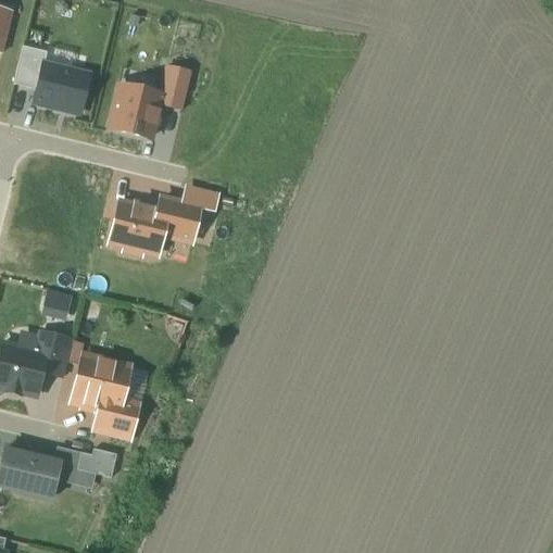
[(0,51),(3,52),(13,12),(0,9),(0,51)]
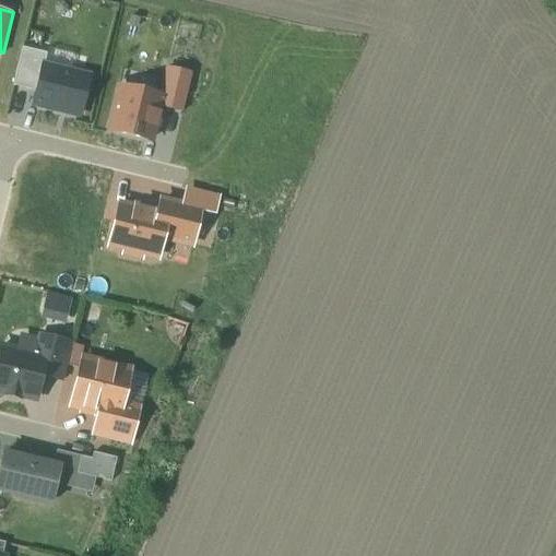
[(15,83),(38,90),(45,64),(46,64),(49,51),(25,46),(15,83)]
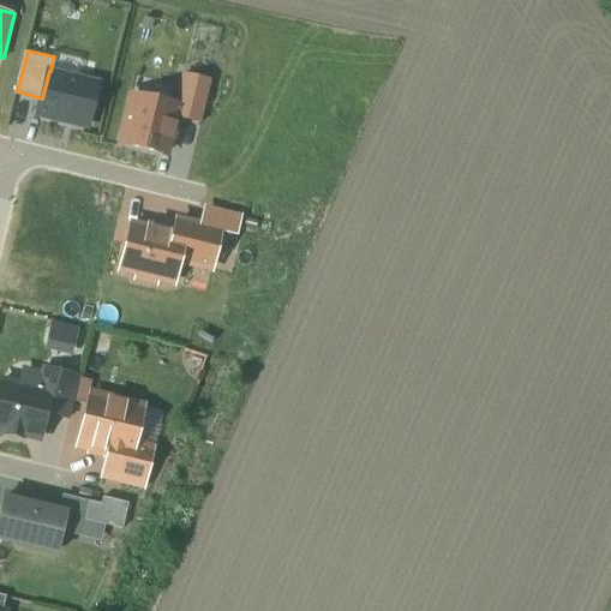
[(100,83),(51,71),(49,71),(42,99),(39,113),(89,125),(100,83)]
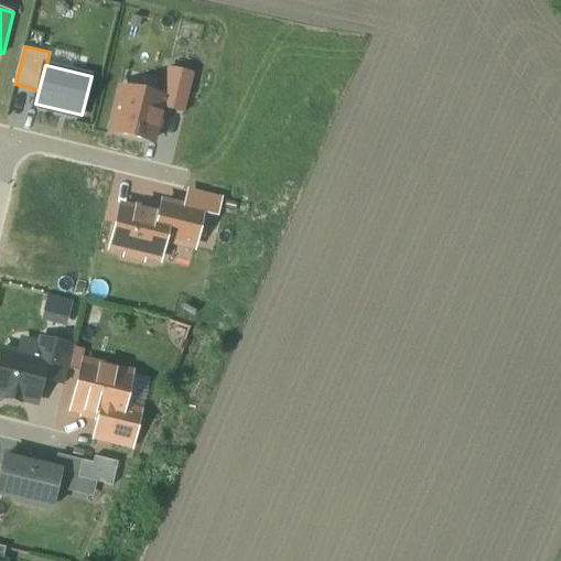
[(166,95),(164,106),(186,110),(195,72),(170,66),(162,94),(166,95)]
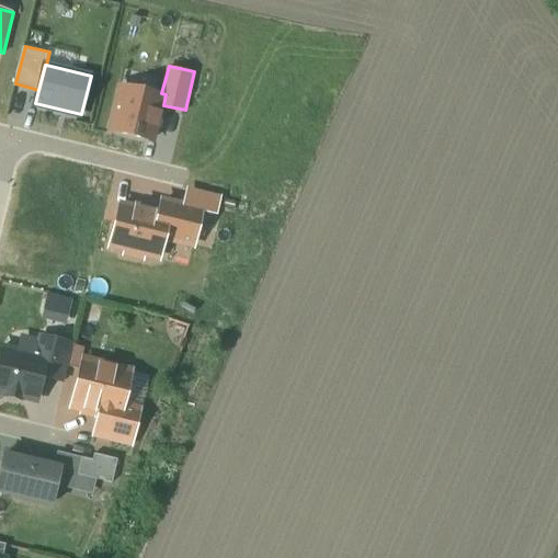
[(161,93),(122,84),(111,129),(155,139),(163,105),(166,94),(161,93)]
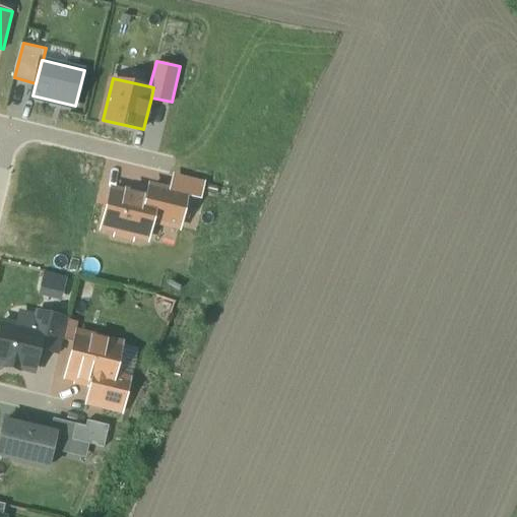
[(175,174),(172,189),(190,193),(190,194),(202,198),(206,182),(175,174)]
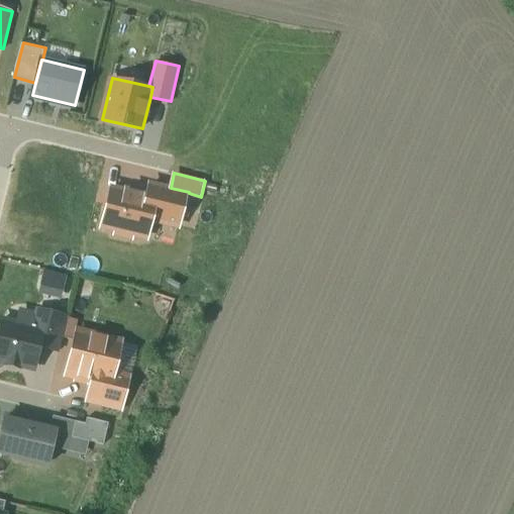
[(150,183),(147,195),(160,197),(153,220),(181,227),(189,193),(189,192),(171,188),(150,183)]
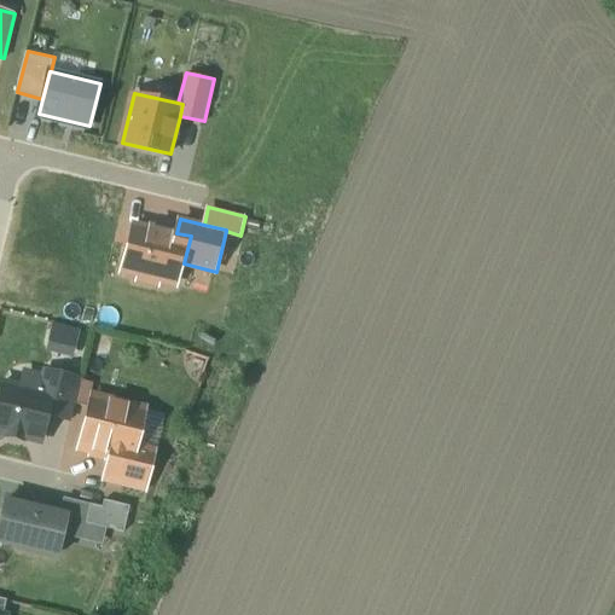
[(133,222),(121,272),(179,286),(184,264),(191,236),(177,233),(133,222)]
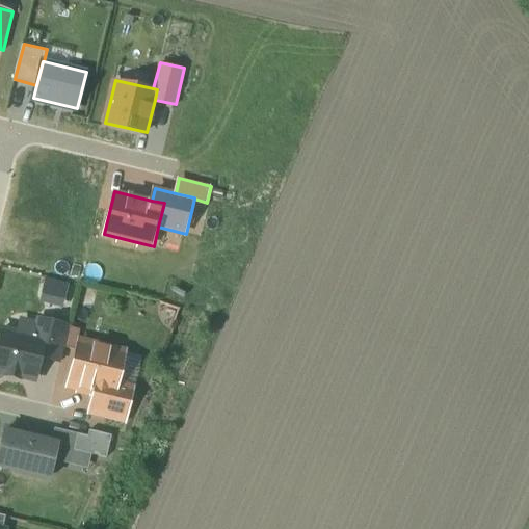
[(45,339),(41,358),(61,362),(71,323),(38,316),(33,336),(45,339)]
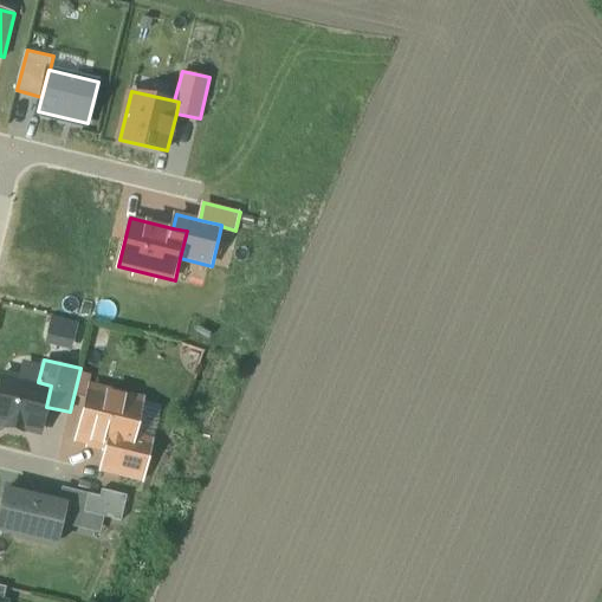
[(2,374),(0,382),(0,420),(41,429),(46,407),(51,386),(38,382),(2,374)]
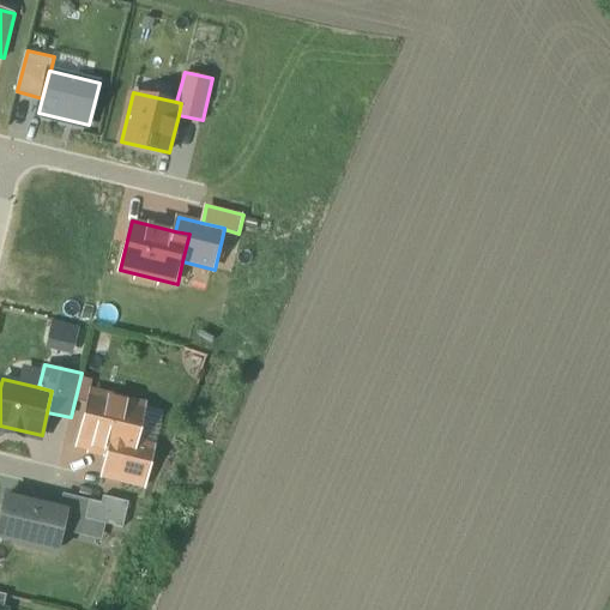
[(144,405),(94,393),(82,442),(109,448),(132,454),(136,439),(144,405)]
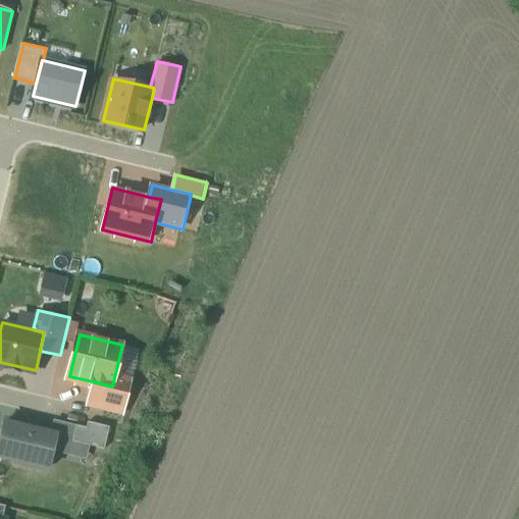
[(112,386),(93,381),(87,406),(125,415),(135,377),(115,373),(112,386)]
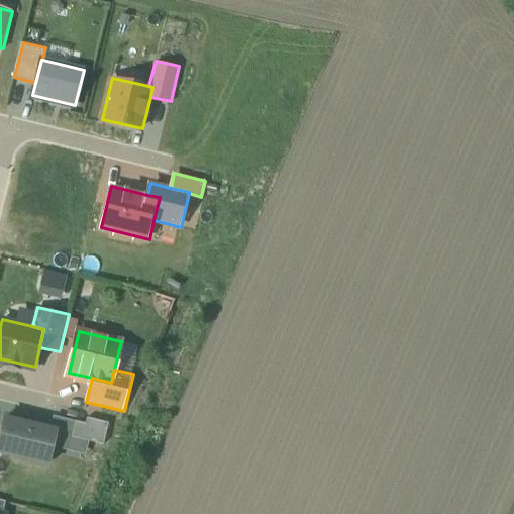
[(56,415),(52,429),(59,430),(55,446),(88,454),(91,440),(74,436),(78,420),(56,415)]
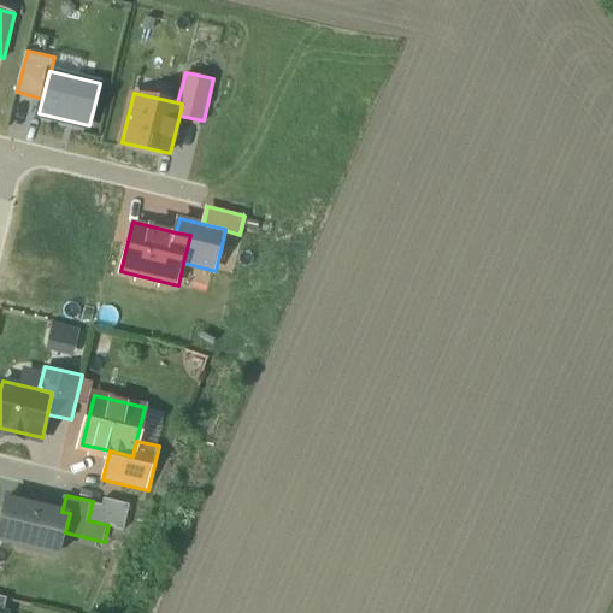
[(6,497),(0,522),(0,537),(60,553),(65,532),(70,513),(62,512),(6,497)]
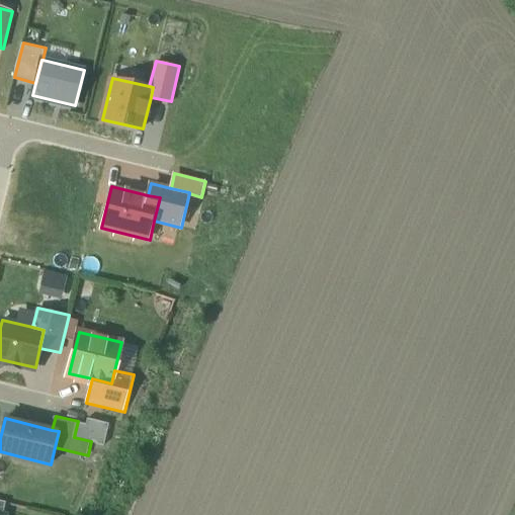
[(88,423),(78,421),(74,437),(91,441),(104,444),(109,423),(89,418),(88,423)]
